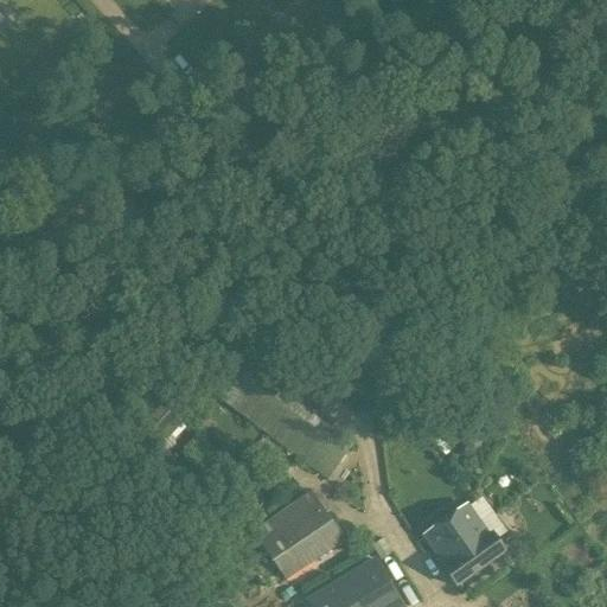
[(209,395),(259,428),(327,479),(350,448),(219,353),(197,387),(209,395)]
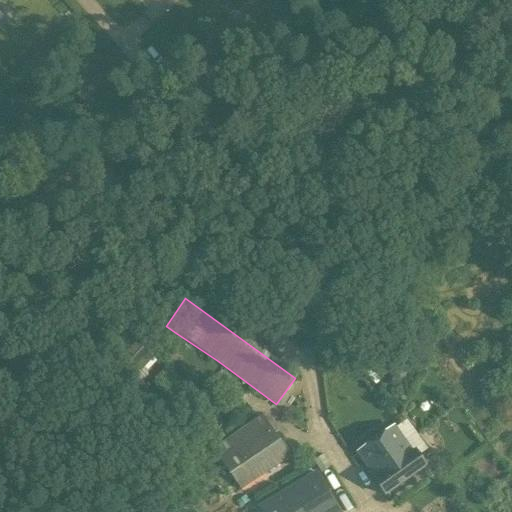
[(127,386),(153,357),(143,348),(116,377),(127,386)]
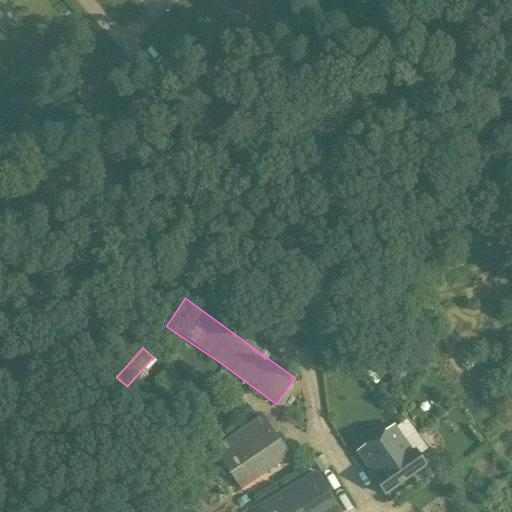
[(161,389),(170,380),(162,373),(154,382),(161,389)]
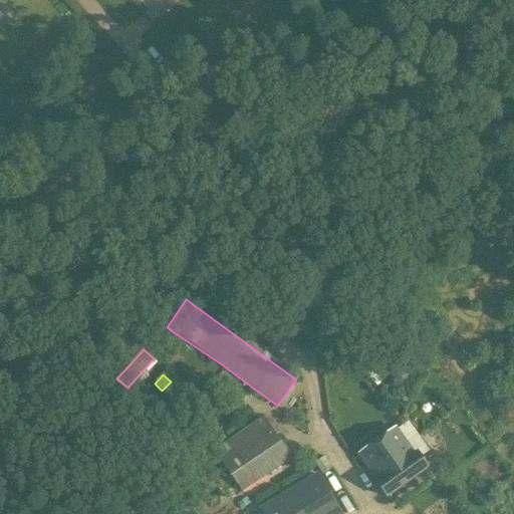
[(242,494),(293,461),(270,429),(263,420),(258,424),(256,422),(214,451),(242,494)]
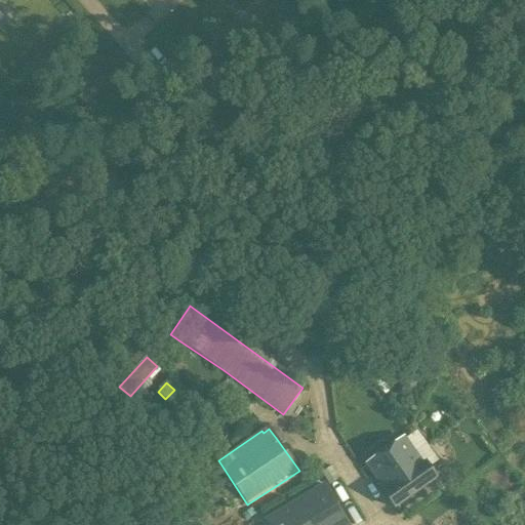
[(220,434),(208,442),(218,457),(231,449),(220,434)]
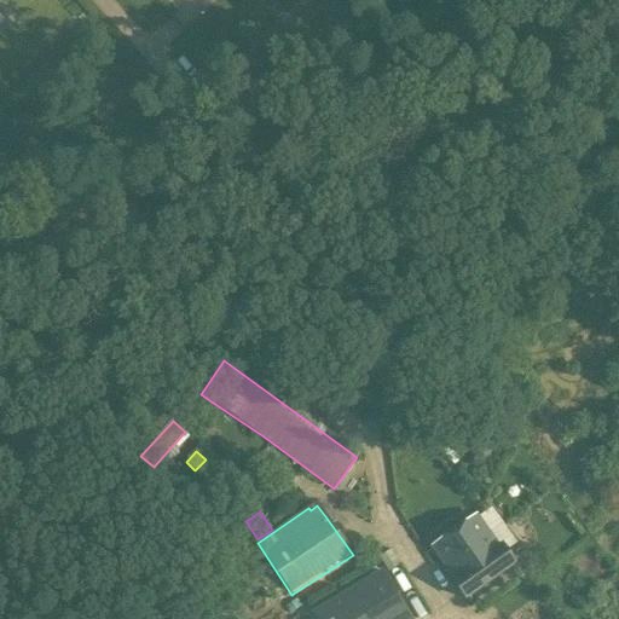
[(476,516),(432,547),(455,579),(453,582),(466,600),(516,563),(503,545),(499,548),(476,516)]
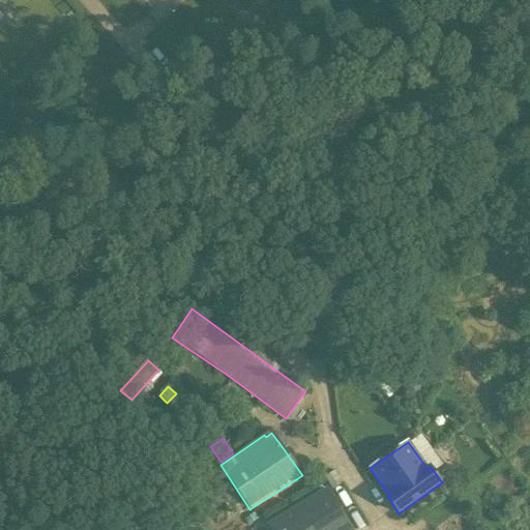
[(343,483),(334,471),(324,477),(332,490),(343,483)]
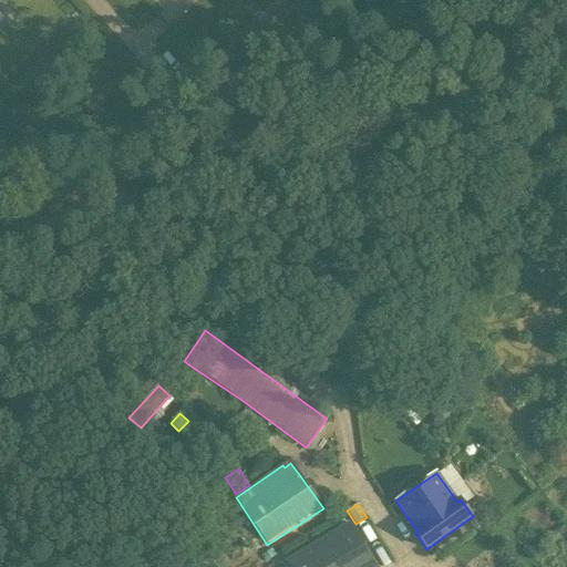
[(288,563),(290,566),(375,566),(350,525),(288,563)]
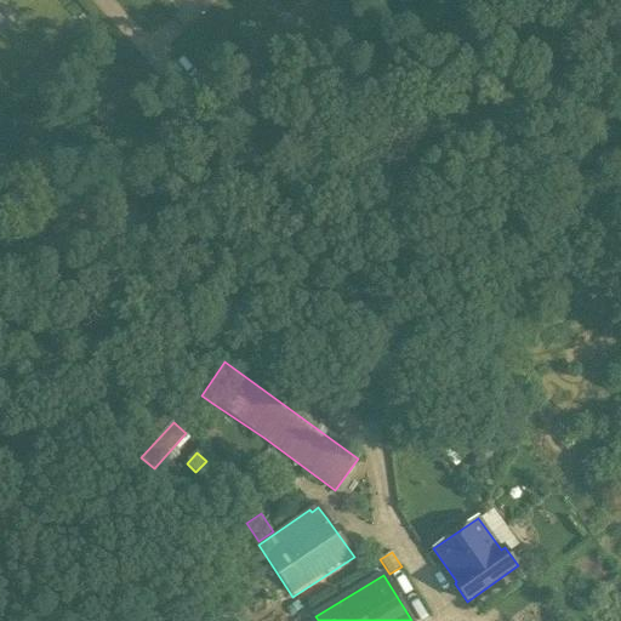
[(297,602),(286,608),(291,615),(301,608),(297,602)]
